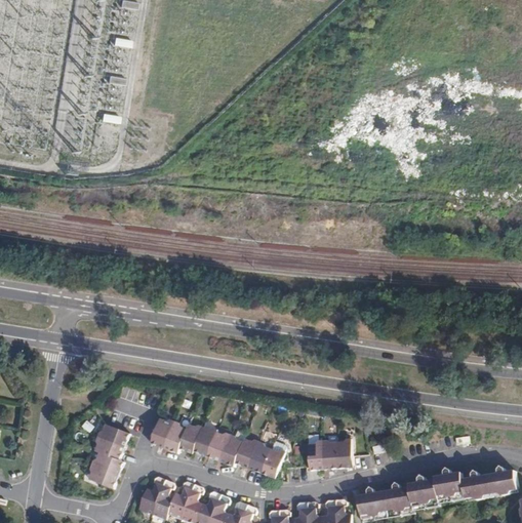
[(136,2),(127,0),(119,0),(118,5),(134,8),(136,2)]
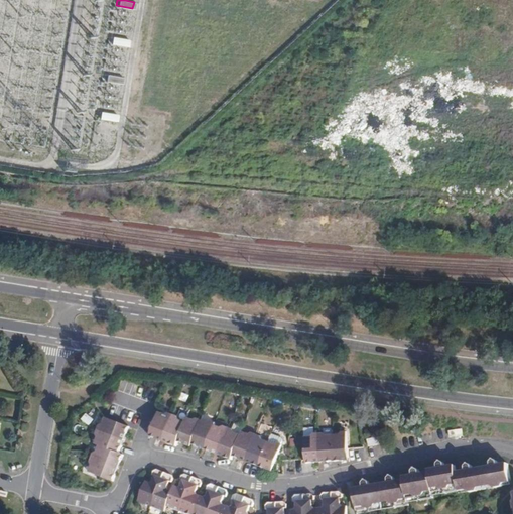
[(129,39),(110,35),(109,42),(127,46),(129,39)]
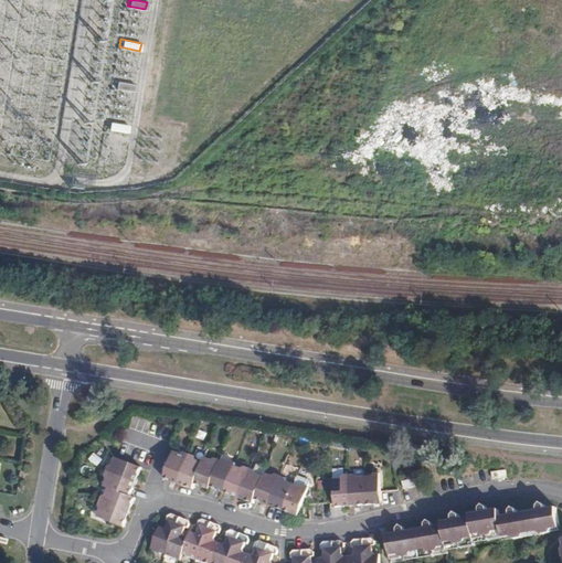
[(133,83),(115,81),(114,87),(131,89),(133,83)]
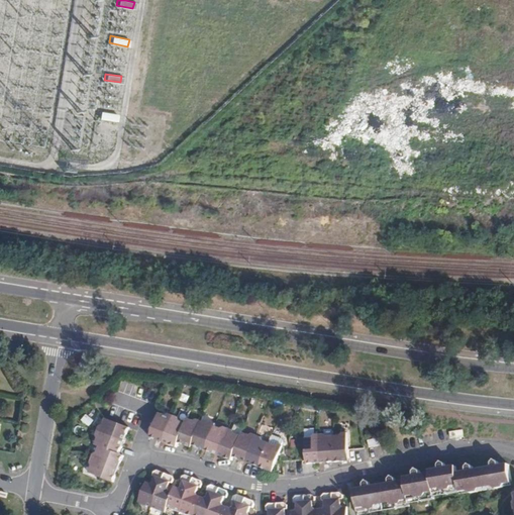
[(115,114),(98,111),(97,119),(114,121),(115,114)]
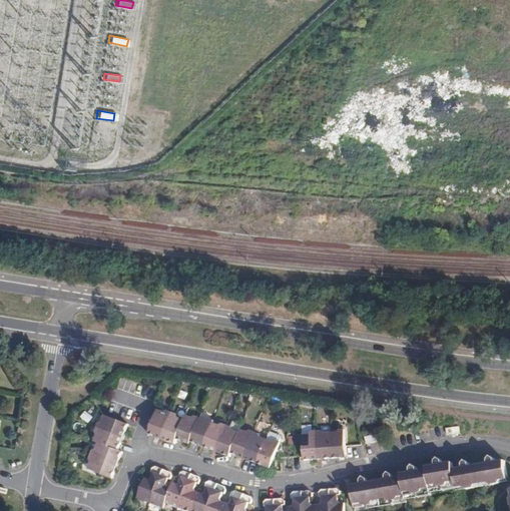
[(162,411),(155,408),(146,432),(149,433),(159,437),(169,411),(165,409),(162,411)]
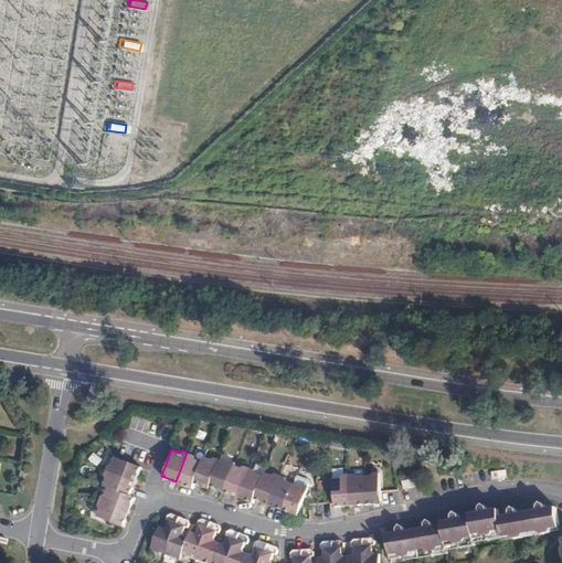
[(190,454),(187,453),(176,481),(182,485),(190,487),(191,482),(200,460),(192,458),(190,454)]
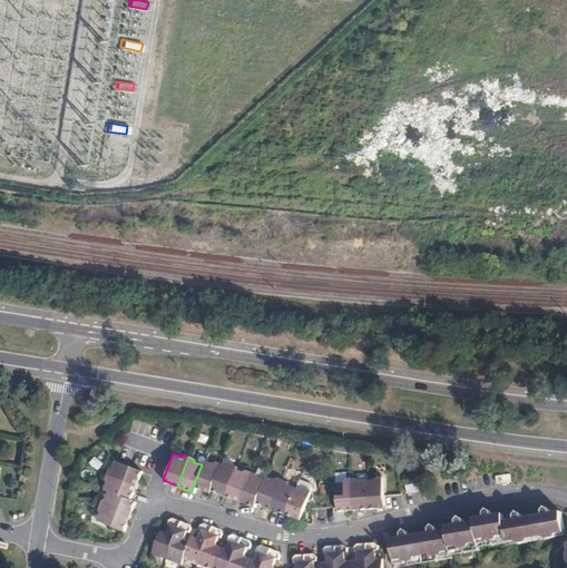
[(140,470),(114,460),(111,466),(107,467),(105,473),(134,485),(137,478),(140,470)]
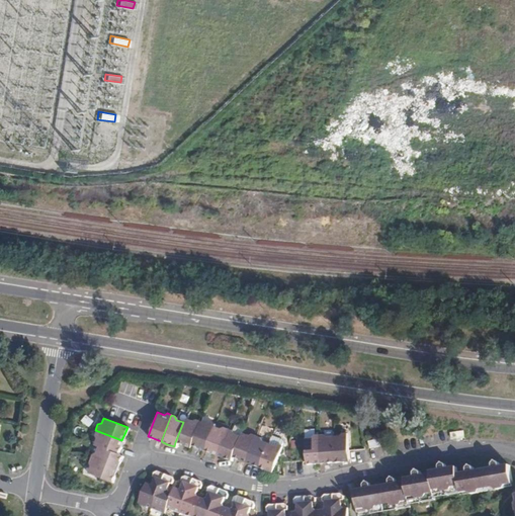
[(185,418),(183,422),(175,442),(182,445),(185,444),(186,443),(189,444),(199,421),(194,419),(190,420),(185,418)]
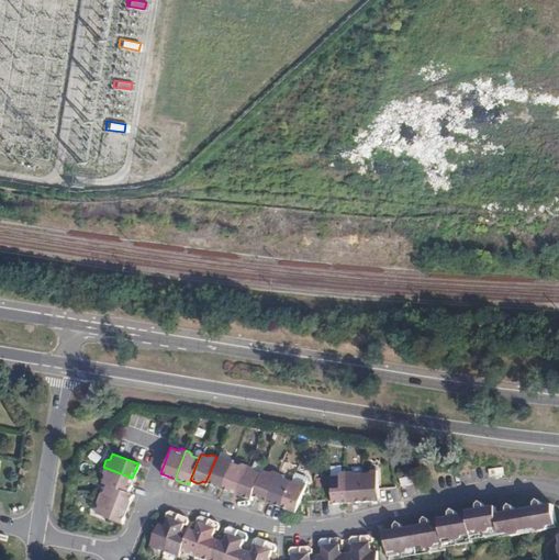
[(216,457),(205,482),(210,484),(220,488),(230,462),(232,459),(226,457),(223,459),(216,457)]
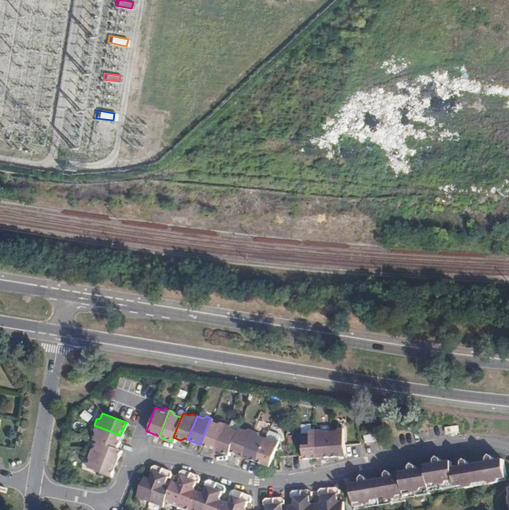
[(209,421),(200,444),(209,447),(213,449),(224,423),(219,421),(215,423),(209,421)]
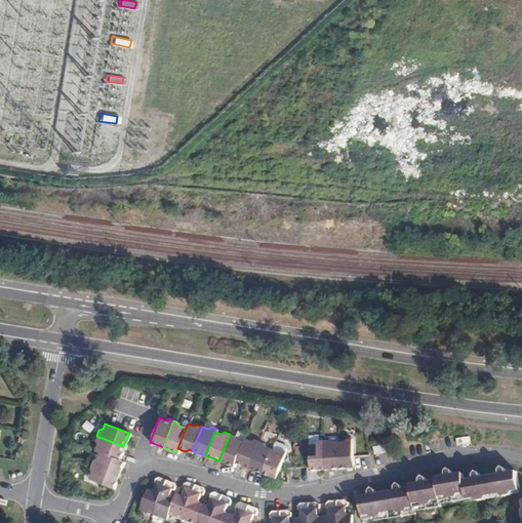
[(230,434),(218,460),(226,463),(233,466),(234,463),(242,442),(234,439),(233,435),(230,434)]
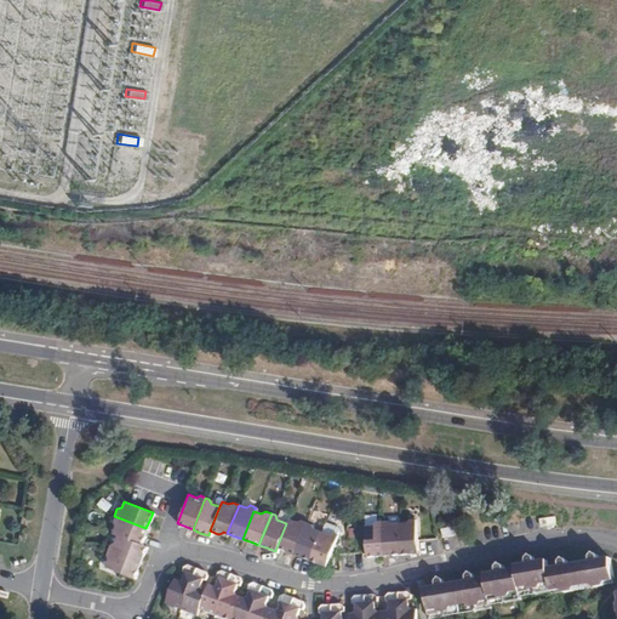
[(146,528),(114,516),(112,521),(114,524),(110,532),(115,534),(140,544),(143,534),(146,528)]
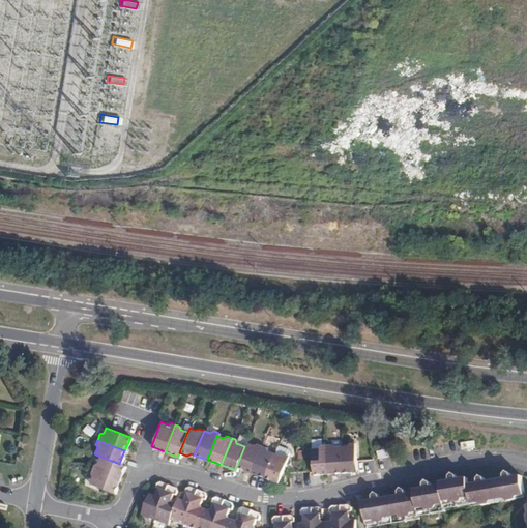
[(243,469),(250,472),(260,445),(256,443),(253,444),(245,442),(244,446),(236,467),(243,469)]
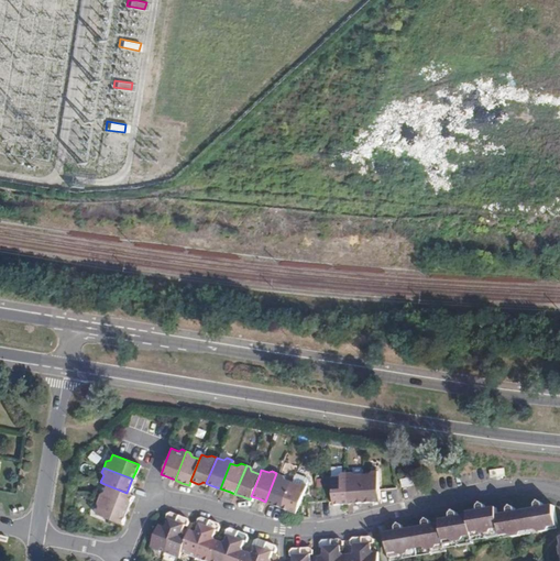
[(373,497),(377,497),(376,488),(375,470),(370,470),(368,472),(360,473),(362,501),(370,501),(371,499),(373,497)]
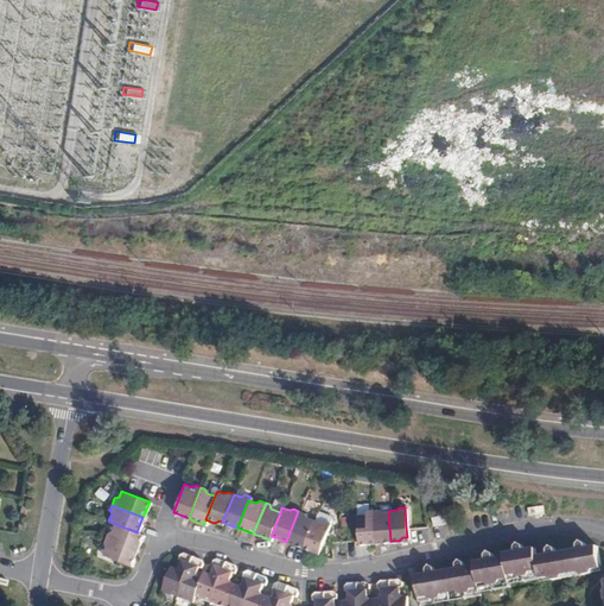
[(366,543),(374,542),(372,509),(366,509),(363,513),(355,513),(356,538),(356,543),(366,543)]
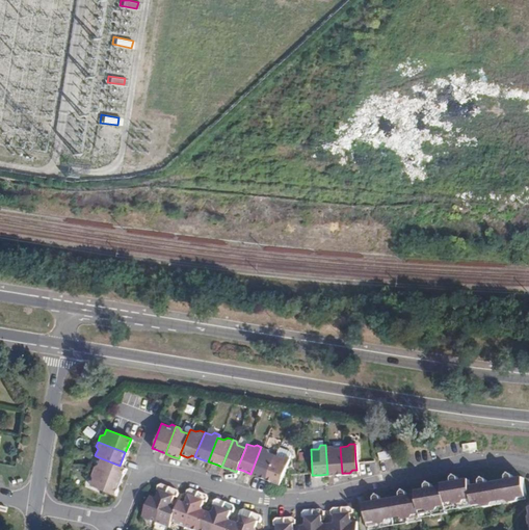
[(336,474),(342,473),(340,447),(333,447),(329,445),(325,445),(327,474),(336,474)]
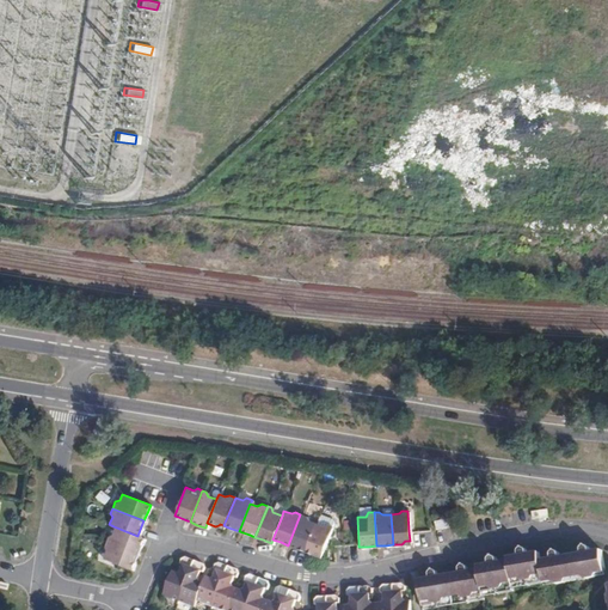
[(325,524),(331,526),(333,522),(332,519),(318,513),(314,523),(323,525),(325,524)]
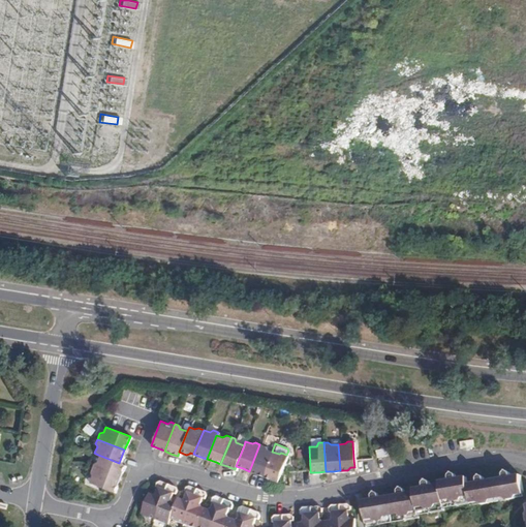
[(263,476),(272,452),(266,448),(264,445),(259,444),(249,471),(257,474),(263,476)]
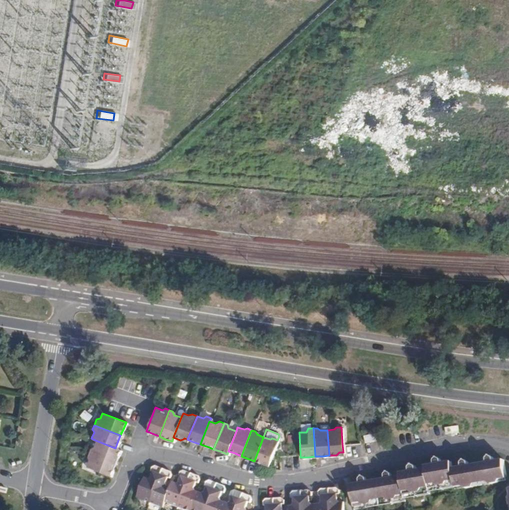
[(270,439),(263,437),(254,461),(261,464),(263,463),(265,462),(268,463),(277,440),(272,438),(270,439)]
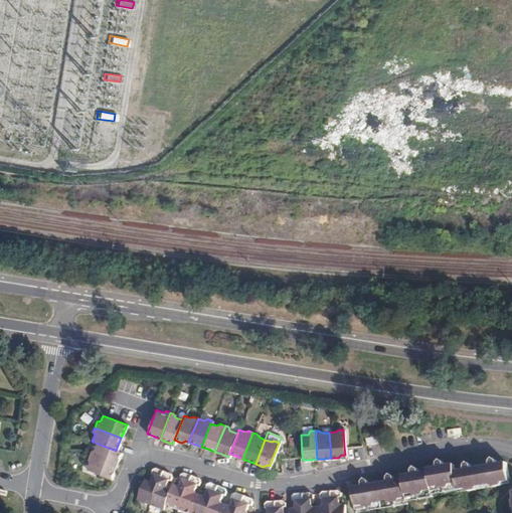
[(121,452),(116,451),(96,443),(94,449),(91,451),(89,455),(116,465),(118,460),(121,452)]
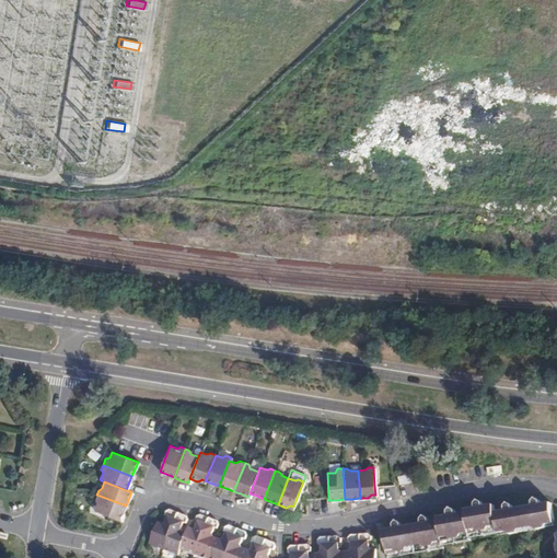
[(124,512),(126,506),(96,495),(94,500),(96,503),(93,510),(119,521),(124,512)]
